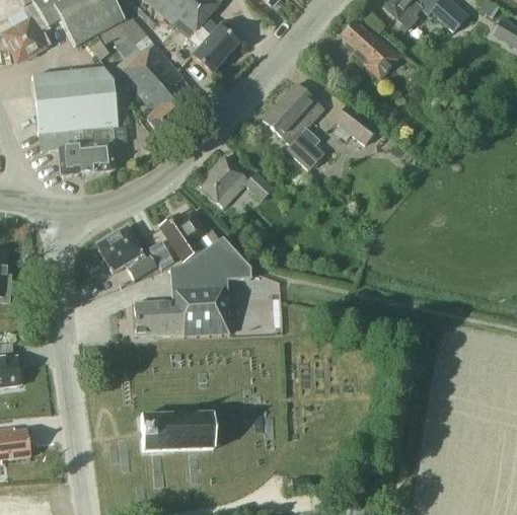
[(77,46),(99,33),(125,17),(115,0),(24,0),(27,5),(34,1),(50,27),(51,26),(63,19),(77,46)]
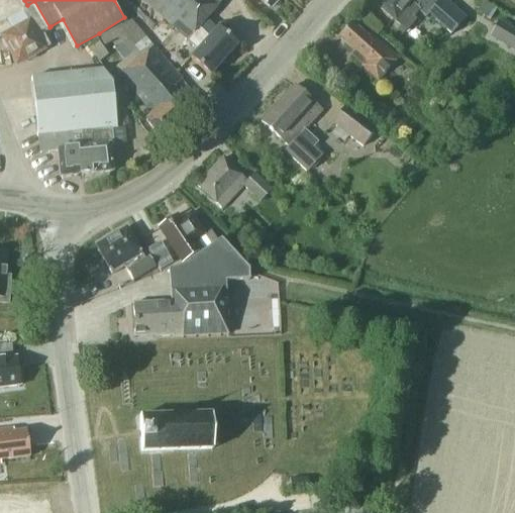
[(146,0),(200,46),(192,55),(212,73),(239,41),(219,24),(210,34),(199,25),(221,0),(146,0)]
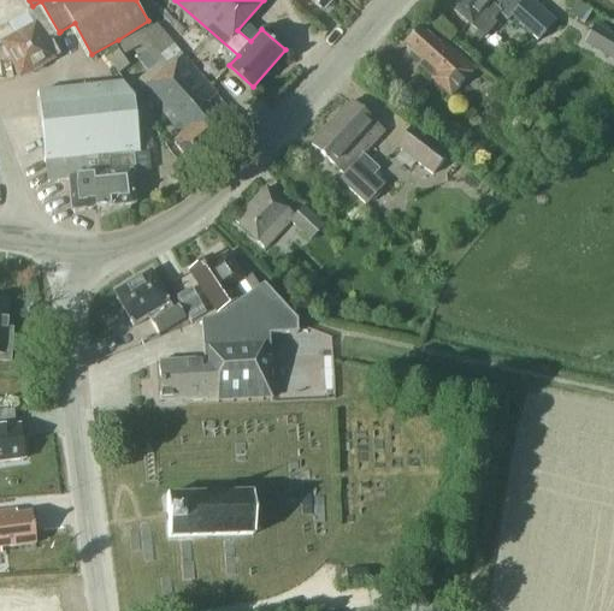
[(452,0),(450,1),(485,34),(497,21),(494,17),(500,10),(509,17),(513,13),(519,6),(518,5),(512,0),(452,0)]
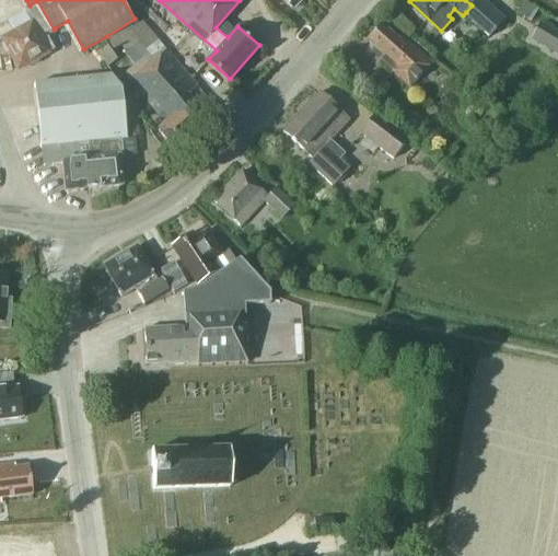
[(507,16),(488,0),(474,0),(471,4),(472,6),(466,12),(491,34),(507,16)]
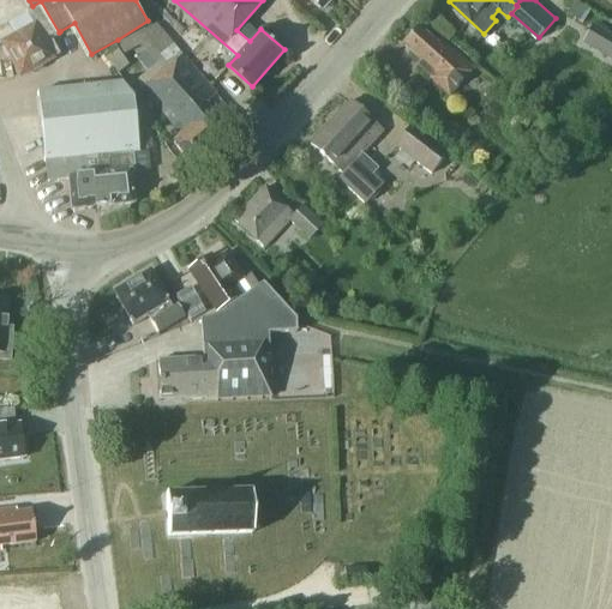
[(41,1),(33,6),(28,10),(9,19),(16,32),(4,38),(22,73),(55,54),(54,54),(61,50),(53,36),(59,32),(41,1)]
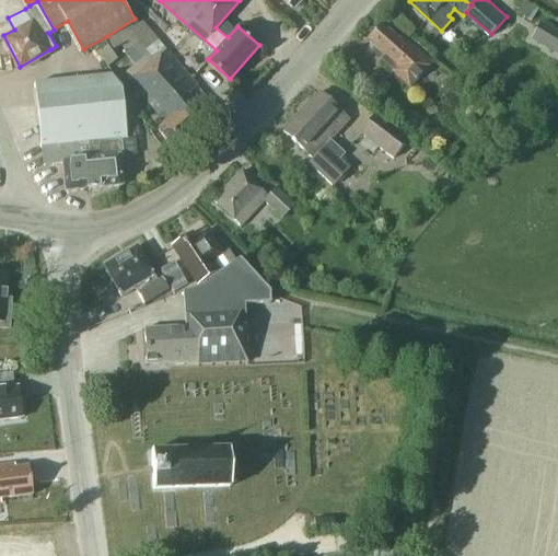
[(411,84),(434,59),(405,33),(402,36),(383,20),(368,36),(386,53),(383,57),(395,67),(394,69),(411,84)]
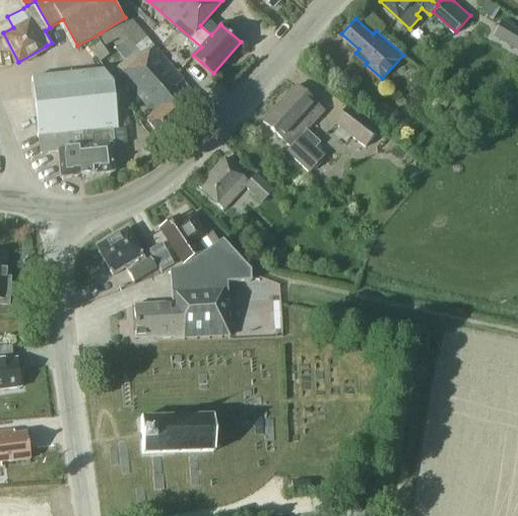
[(517,27),(503,19),(495,33),(514,44),(517,39),(517,27)]
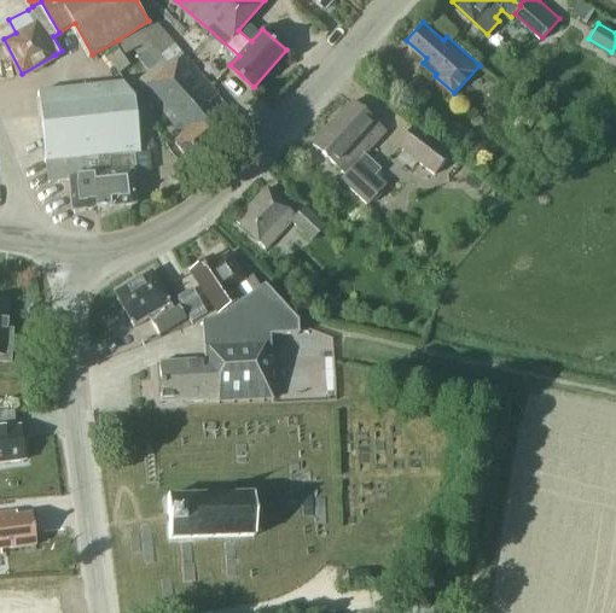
[(105,51),(121,70),(132,62),(117,42),(105,51)]
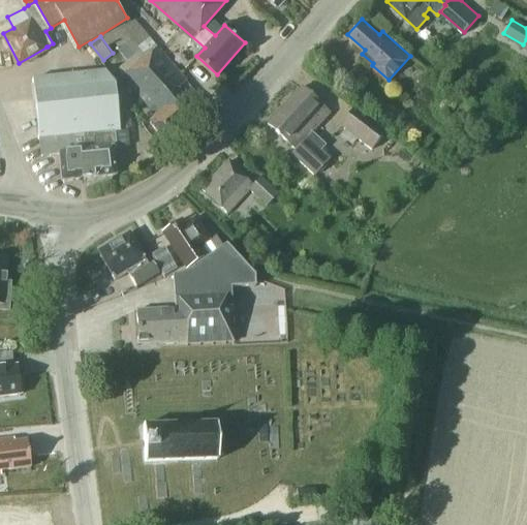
[(155,39),(119,67),(124,72),(152,106),(151,107),(156,114),(150,120),(166,139),(197,111),(178,88),(180,85),(184,82),(188,79),(155,39)]
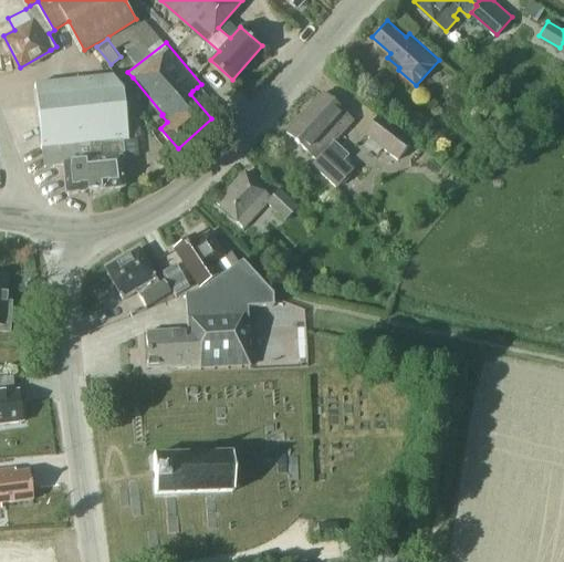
[(124,138),(129,137),(124,89),(113,73),(37,81),(43,145),(44,145),(45,164),(64,162),(68,191),(125,185),(122,155),(126,155),(124,138)]
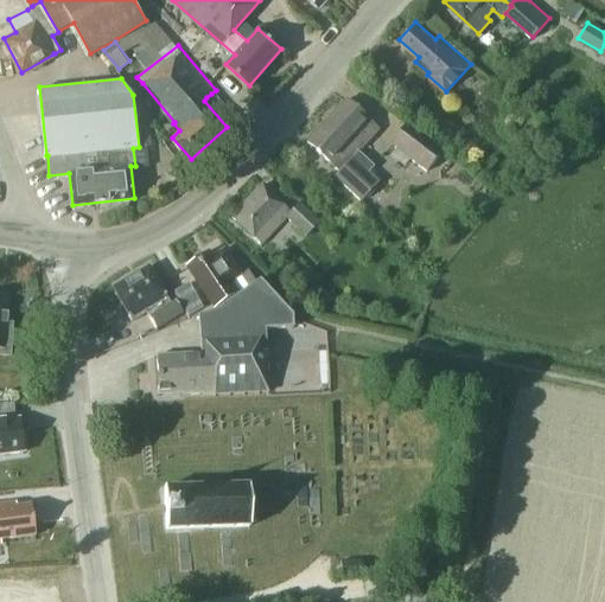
[(331,158),(341,167),(336,173),(362,198),(381,178),(370,168),(375,162),(360,148),(380,127),(369,116),(348,96),(310,139),(330,158),(331,158)]
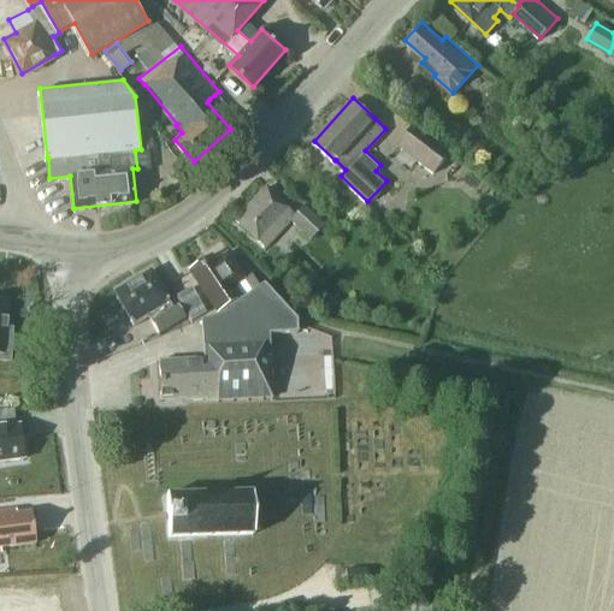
[(414,120),(397,143),(435,171),(452,148),(414,120)]
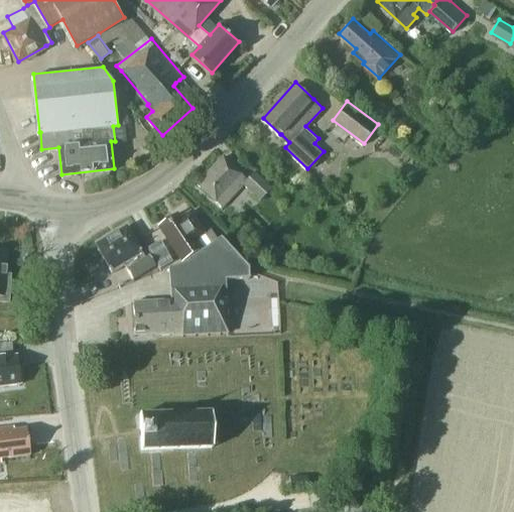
[(130,123),(128,106),(117,107),(119,124),(130,123)]
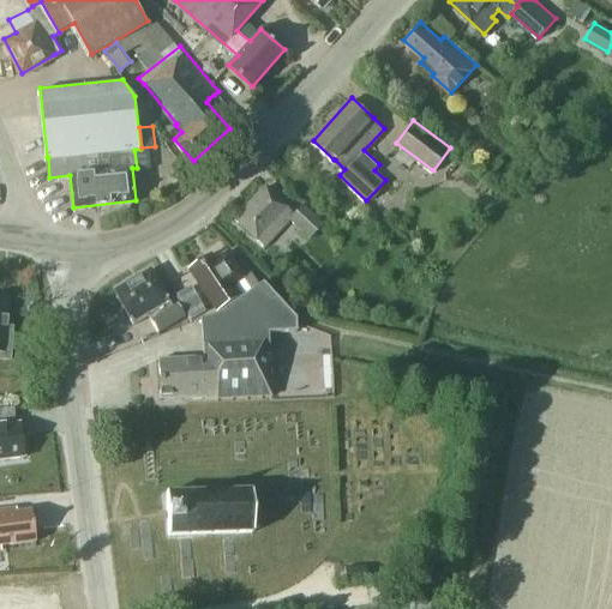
[(265,243),(292,215),(316,235),(328,221),(304,200),(295,210),(267,184),(237,216),(265,243)]
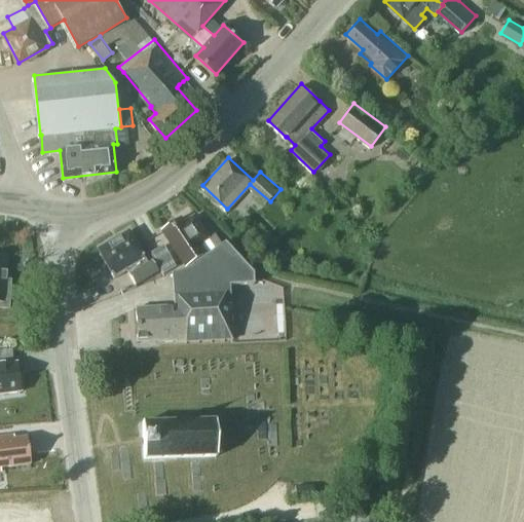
[(187,264),(207,252),(200,243),(210,235),(195,214),(185,220),(182,215),(162,227),(187,264)]
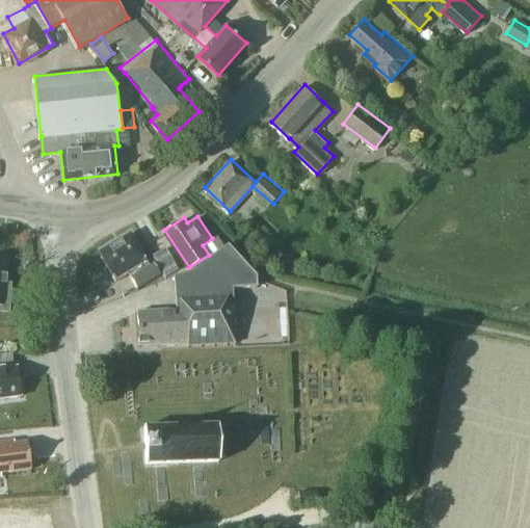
[(116,279),(130,270),(139,286),(162,271),(156,260),(151,263),(131,231),(100,249),(116,279)]
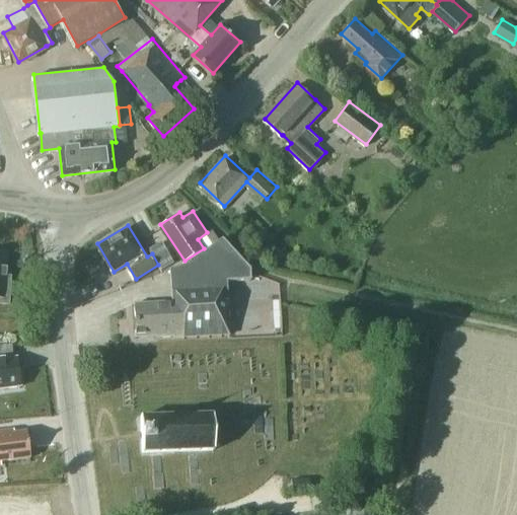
[(158,337),(230,332),(227,279),(251,278),(251,267),(224,236),(186,262),(170,268),(172,299),(134,302),(136,336),(158,335),(158,337)]
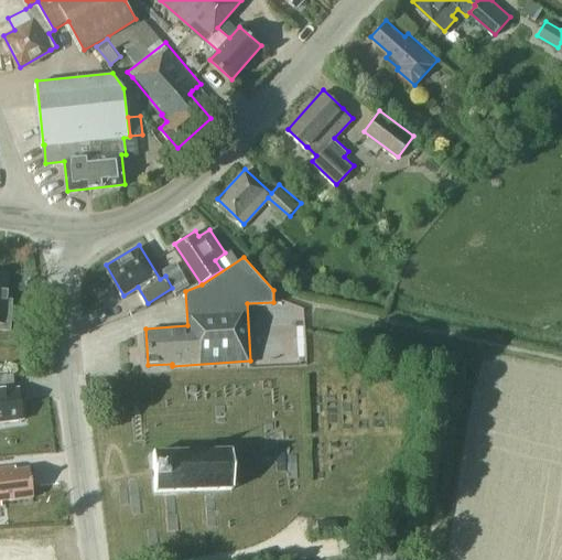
[(0,326),(10,327),(12,298),(8,298),(9,273),(0,272),(0,326)]
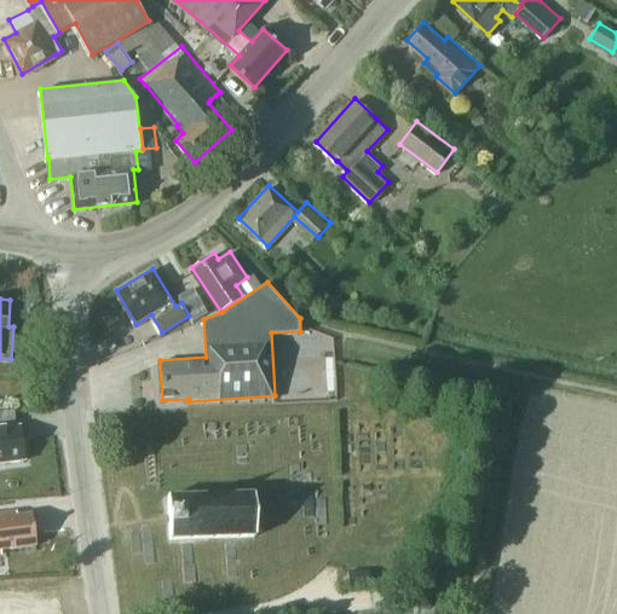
[(194,319),(206,312),(201,303),(189,310),(194,319)]
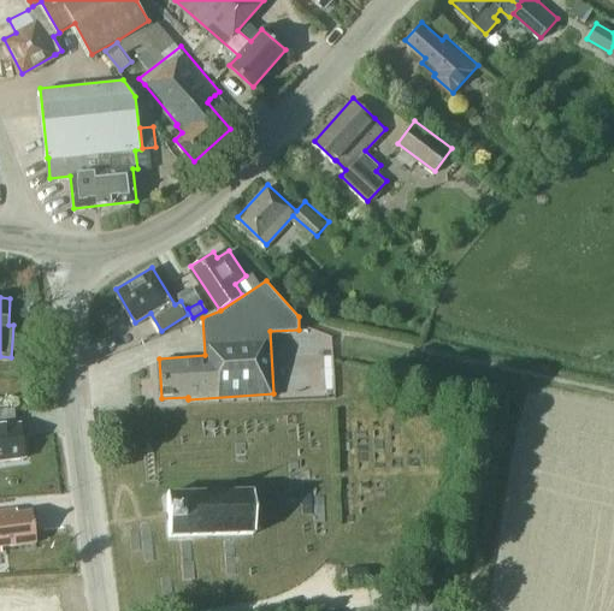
[(0,423),(0,458),(25,455),(21,421),(0,423)]
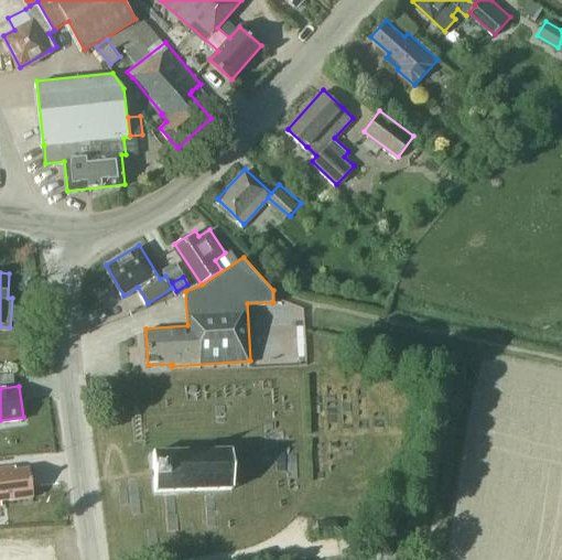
[(155,490),(235,486),(234,448),(154,450),(155,490)]
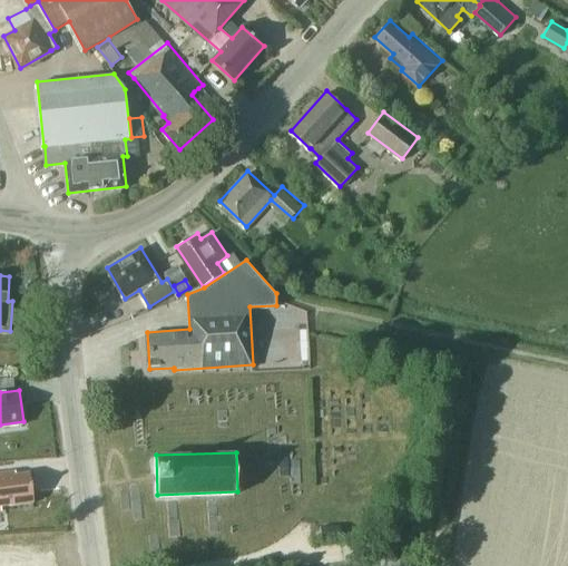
[(2,505),(35,500),(31,470),(17,472),(17,469),(0,470),(0,508),(3,508),(2,505)]
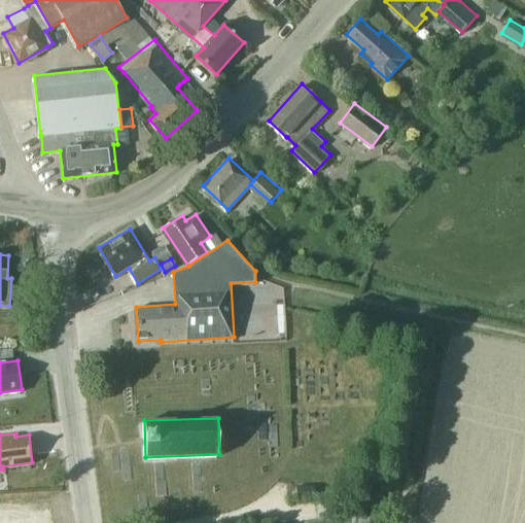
[(298,495),(316,494),(316,483),(296,484),(298,495)]
